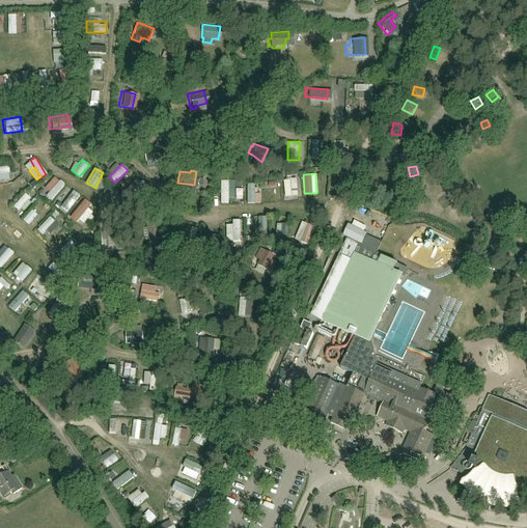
[(43,188),(47,192),(58,182),(54,177),(43,188)]
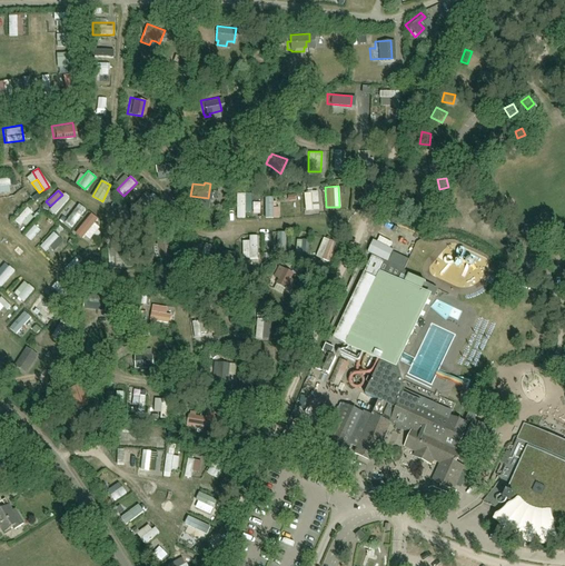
[(290,190),(283,190),(284,217),(291,217),(290,190)]
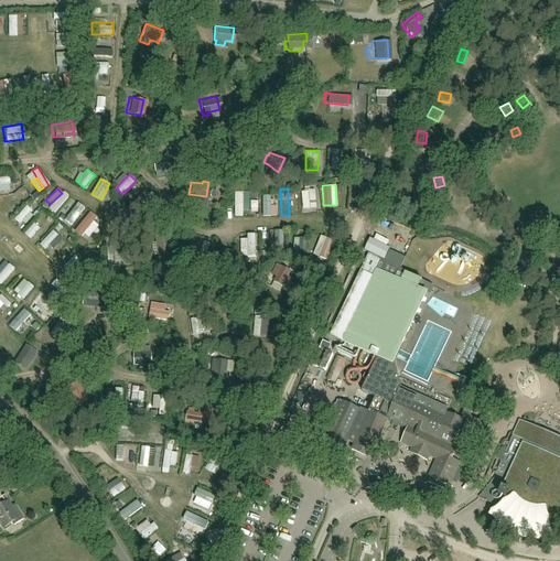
[(62,191),(49,208),(56,214),(68,196),(62,191)]
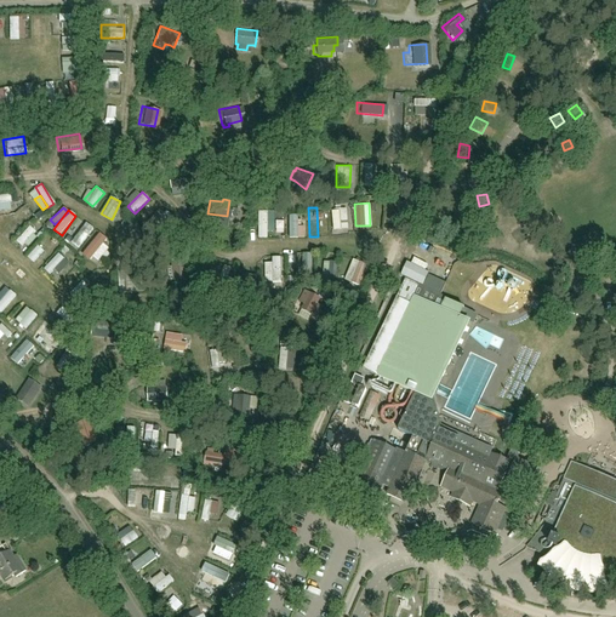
[(17,212),(6,223),(10,227),(21,216),(17,212)]
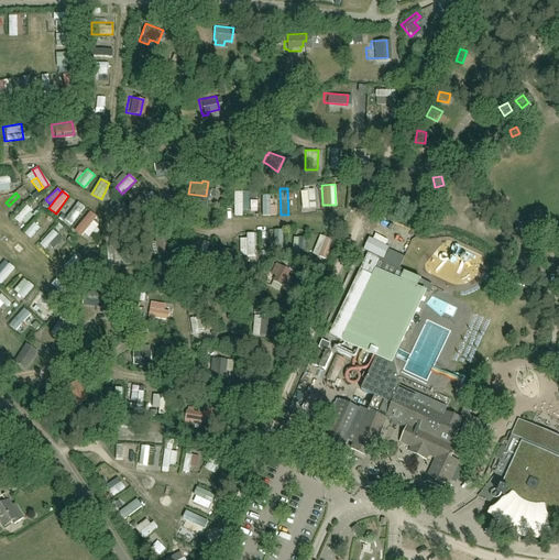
[(446,193),(442,199),(453,205),(457,199),(446,193)]
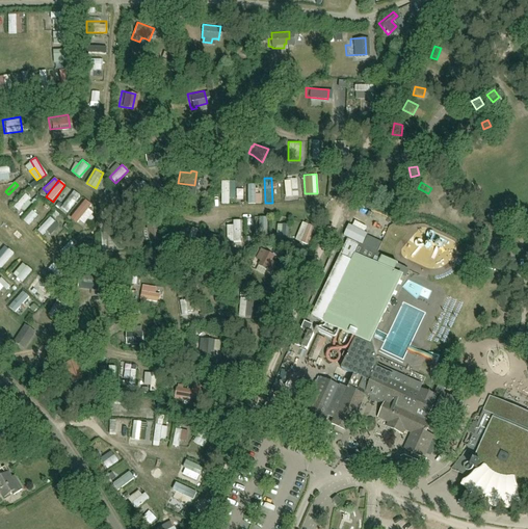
[(11,197),(23,186),(20,184),(8,194),(11,197)]
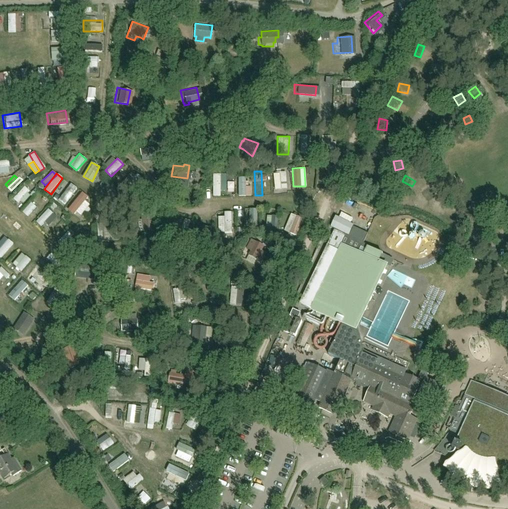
[(69,184),(59,193),(65,199),(75,190),(69,184)]
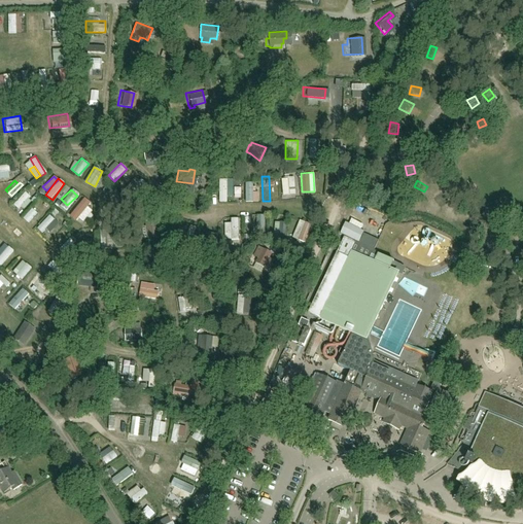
[(12,203),(19,209),(30,197),(25,190),(12,203)]
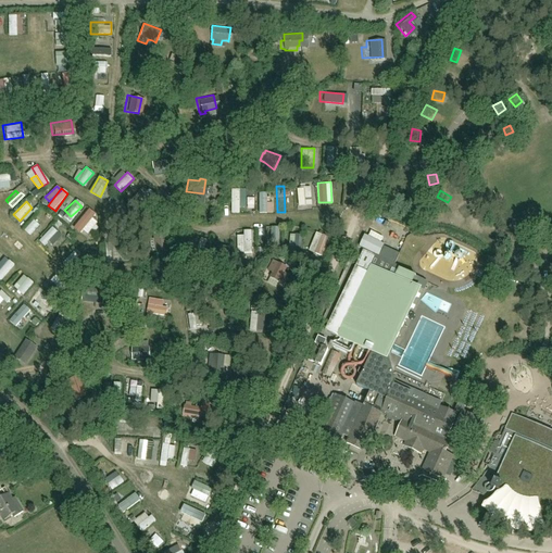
[(87,235),(96,221),(91,217),(95,213),(87,208),(75,227),(87,235)]
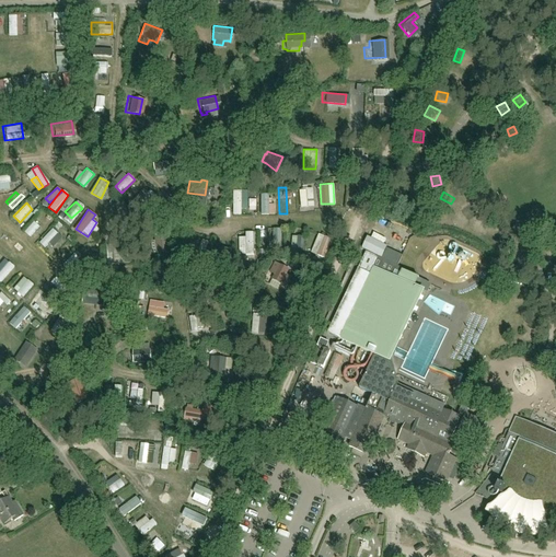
[(24,231),(31,238),(41,228),(33,221),(24,231)]
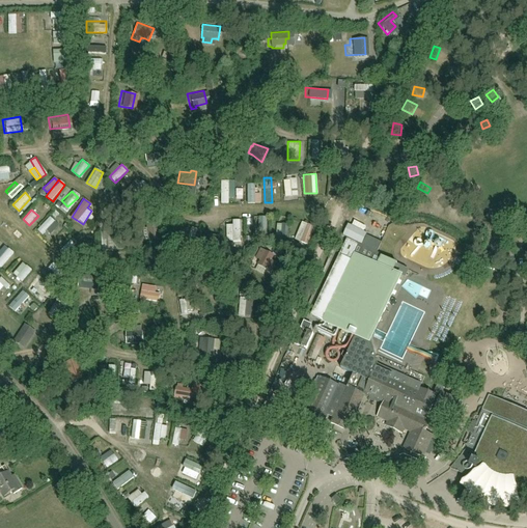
[(267,227),(266,214),(253,215),(254,228),(267,227)]
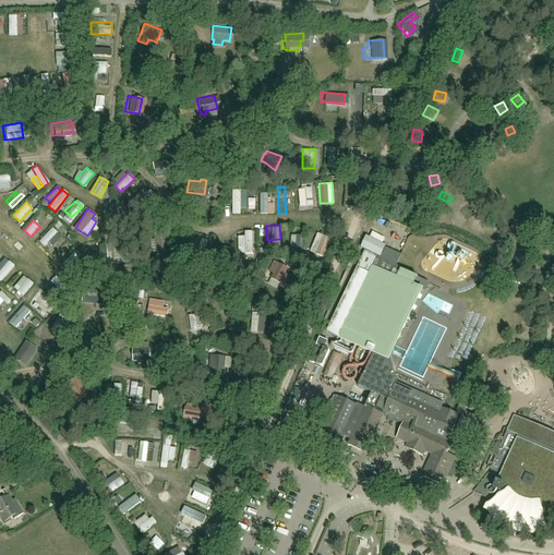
[(45,246),(57,232),(51,227),(39,241),(45,246)]
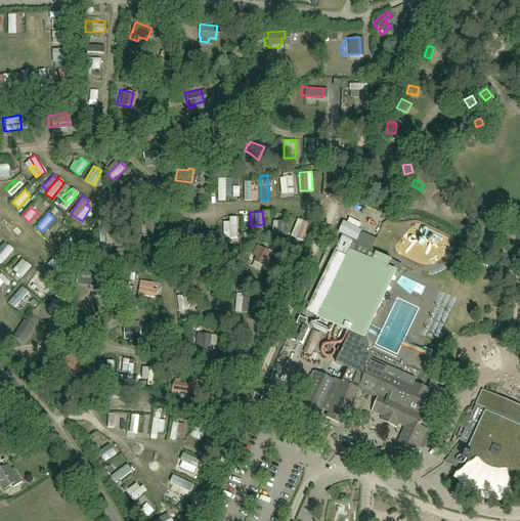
[(138,236),(143,235),(155,234),(153,221),(155,221),(154,215),(149,216),(149,218),(140,219),(141,225),(136,226),(138,236)]
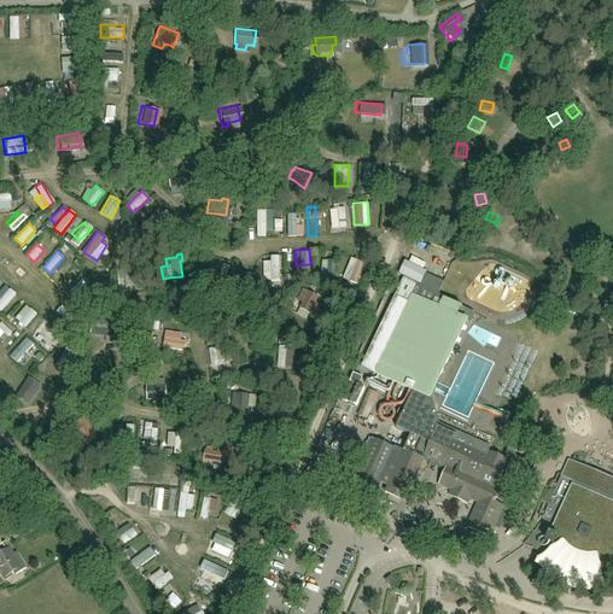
[(278,253),(269,255),(270,259),(262,259),(263,278),(279,276),(278,253)]
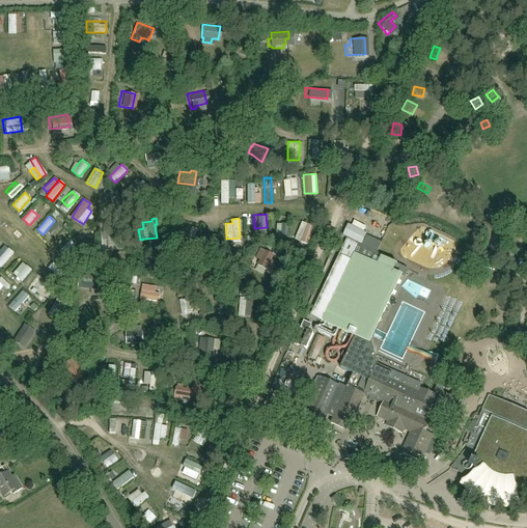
[(302,220),(295,235),(308,242),(315,225),(302,220)]
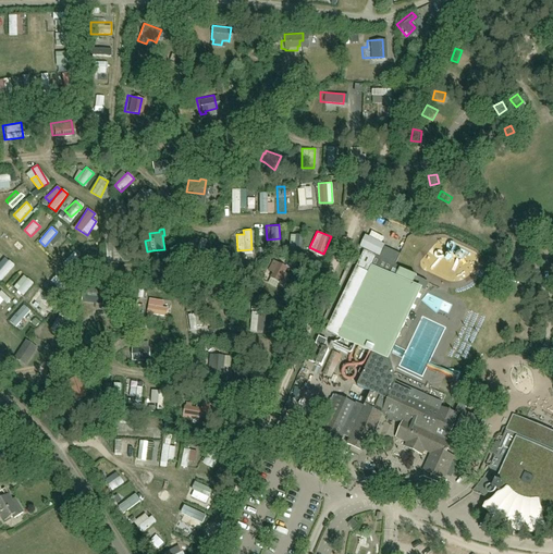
[(290,233),(290,244),(300,244),(300,233),(290,233)]
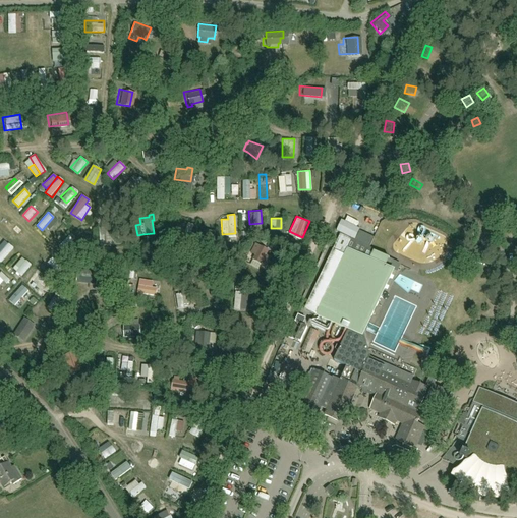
[(195,230),(195,243),(213,243),(212,229),(195,230)]
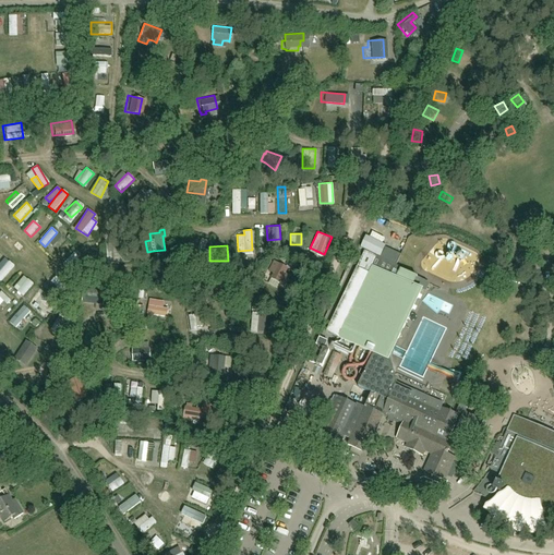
[(358,410),(352,408),(341,435),(347,437),(345,443),(358,449),(362,450),(364,446),(377,414),(378,413),(383,415),(383,418),(388,420),(389,419),(394,421),(395,419),(399,420),(398,424),(392,436),(404,442),(402,444),(411,447),(410,449),(417,453),(419,447),(430,451),(424,466),(425,466),(428,471),(426,472),(438,477),(446,458),(441,456),(447,441),(447,439),(448,438),(447,437),(447,436),(447,435),(447,434),(446,434),(445,433),(449,424),(444,421),(449,411),(438,407),(435,406),(436,400),(430,398),(393,381),(385,352),(416,287),(420,288),(423,280),(424,279),(397,267),(397,266),(373,254),(360,249),(322,329),(334,335),(370,352),(363,365),(360,363),(356,372),(359,374),(353,385),(366,391),(361,405),(358,410)]
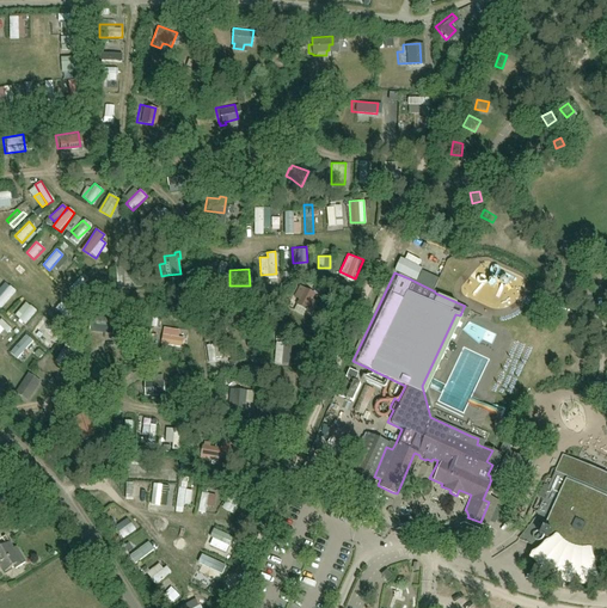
[(295,283),(289,295),(294,298),(292,302),(308,311),(313,300),(310,298),(312,292),(295,283)]
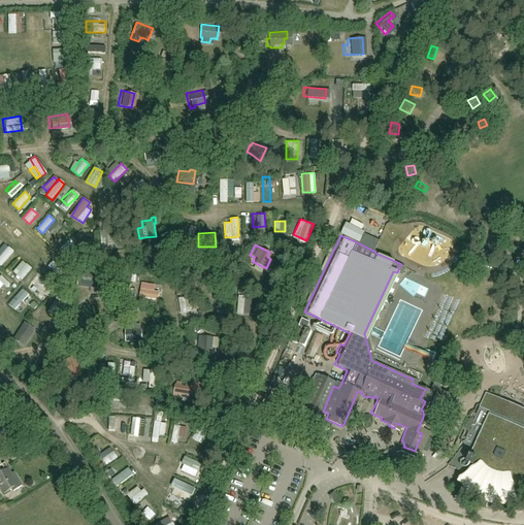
[(4,268),(17,256),(12,252),(0,263),(4,268)]
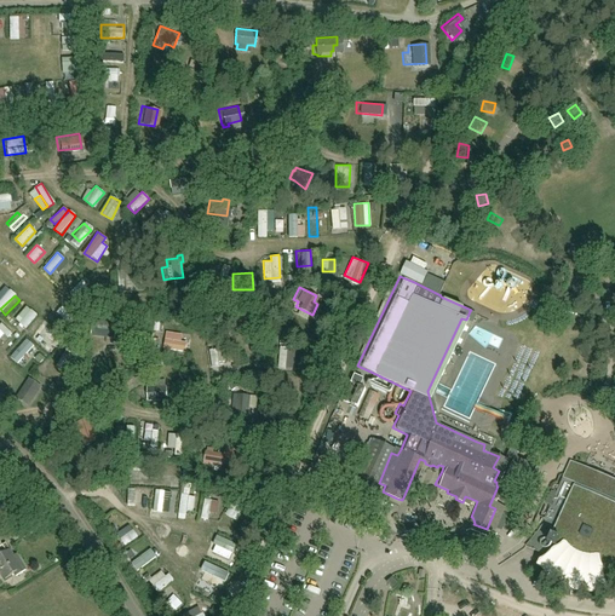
[(26,328),(36,316),(27,306),(16,318),(26,328)]
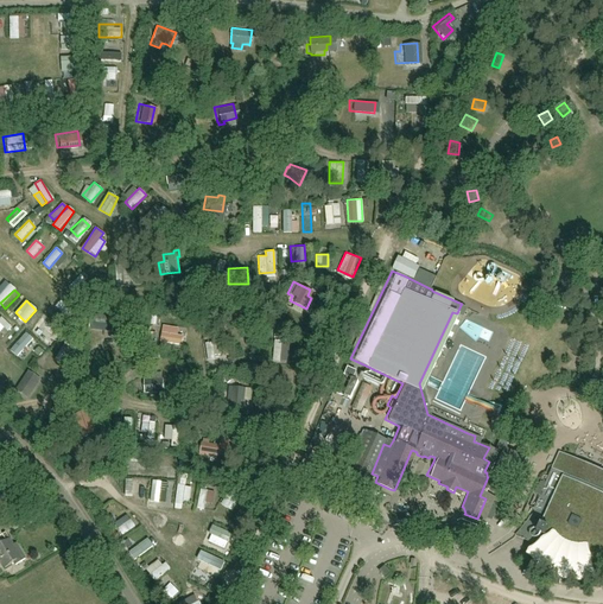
[(222,309),(226,322),(243,315),(239,303),(222,309)]
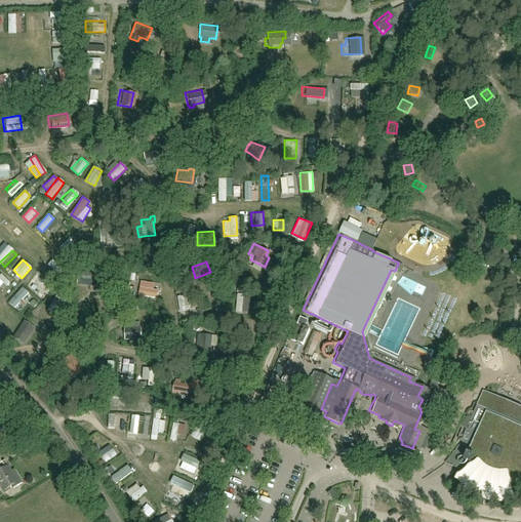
[(97,272),(75,269),(73,284),(93,286),(94,279),(97,280),(97,272)]
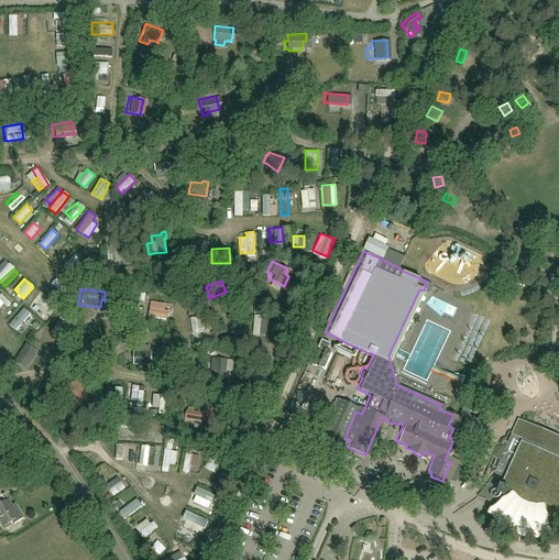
[(0,316),(12,305),(3,294),(0,297),(0,316)]
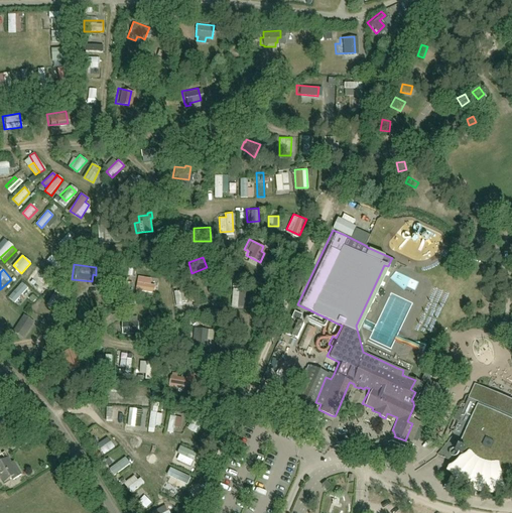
[(389,280),(414,290),(418,280),(393,270),(389,280)]
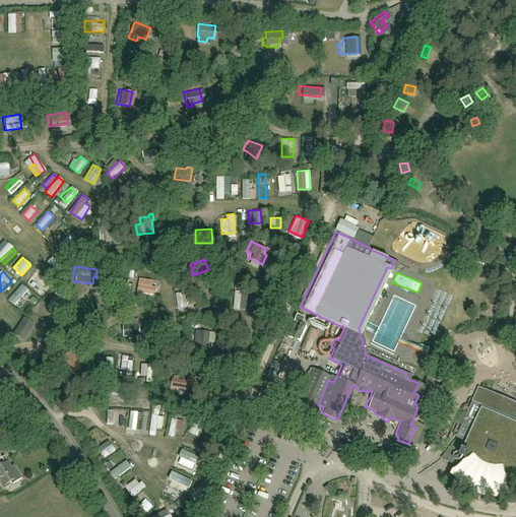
[(136,291),(153,293),(154,279),(137,277),(136,291)]
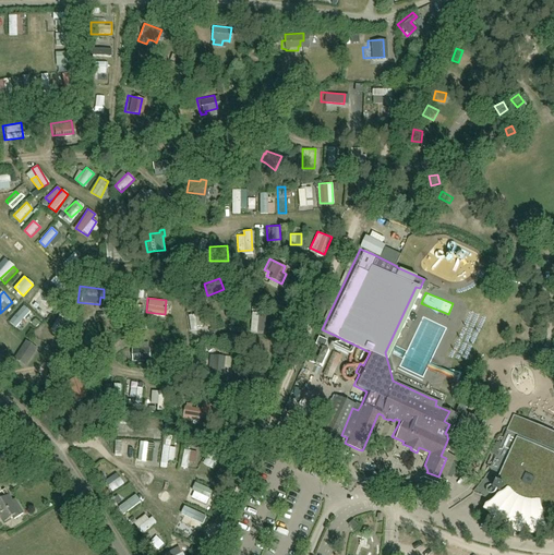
[(44,315),(53,306),(47,300),(37,309),(44,315)]
